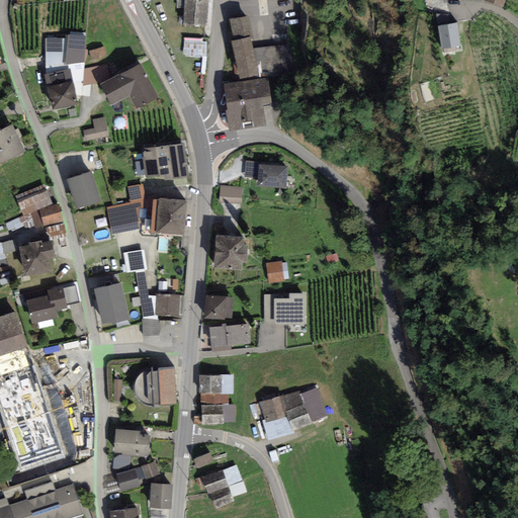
[(206,0),(184,0),(183,23),(205,25),(206,0)]
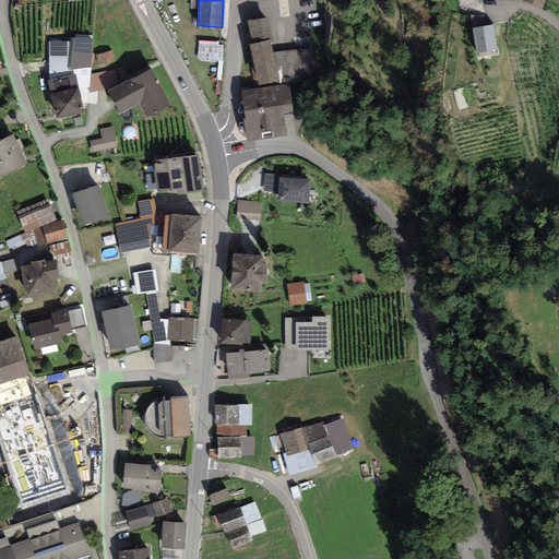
[(252,42),(250,42),(259,80),(278,75),(270,37),(273,36),(268,14),(247,20),(252,42)]
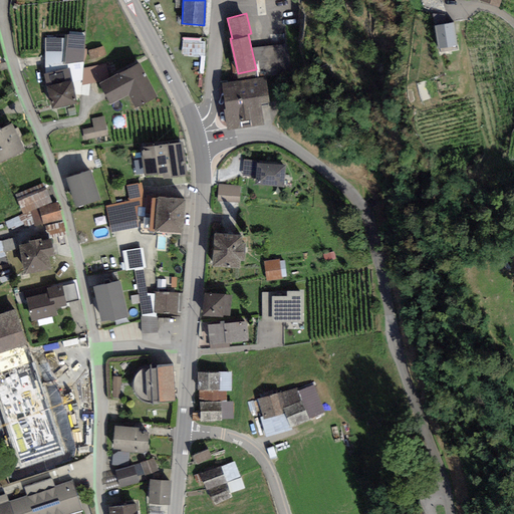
[(455,21),(436,24),(438,46),(457,43),(455,21)]
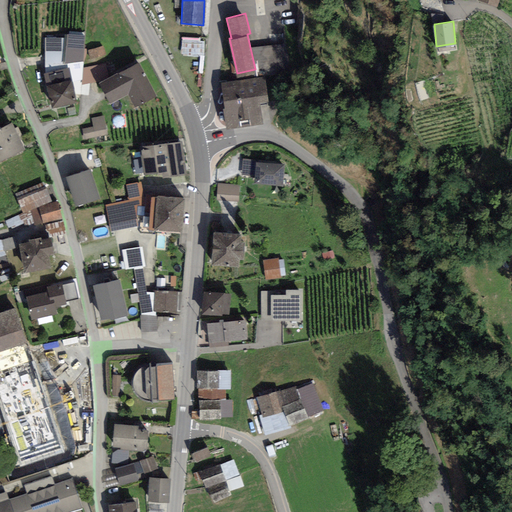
[(66,38),(45,39),(46,71),(43,72),(46,85),(69,79),(75,101),(80,95),(88,95),(90,83),(99,81),(113,74),(107,62),(83,67),(84,34),(67,32),(66,38)]
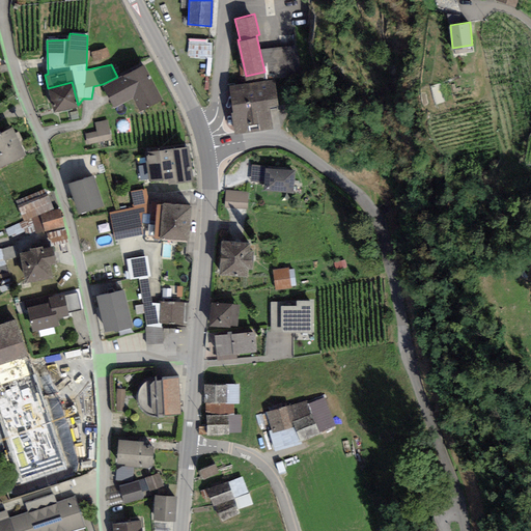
[(213,55),(214,37),(190,37),(189,55),(213,55)]
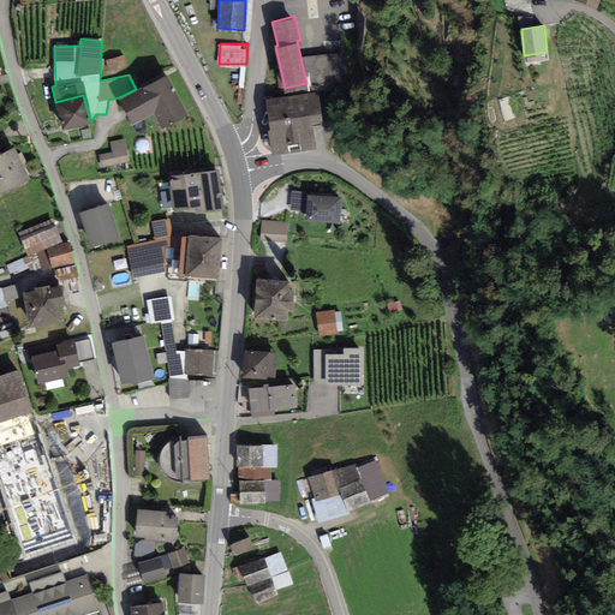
[(308,53),(309,87),(347,84),(345,51),(308,53)]
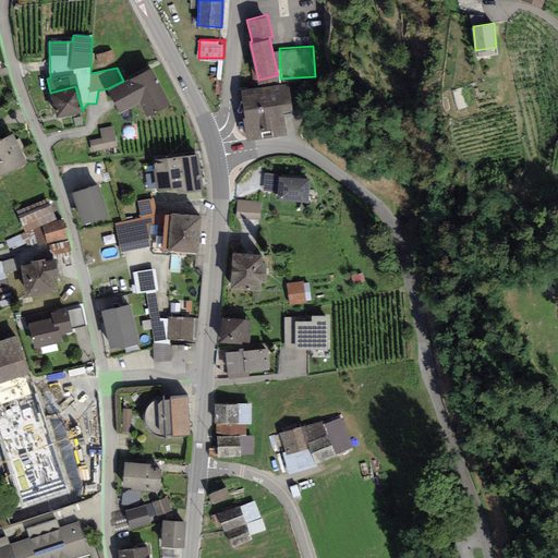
[(113,49),(96,53),(99,63),(117,60),(113,49)]
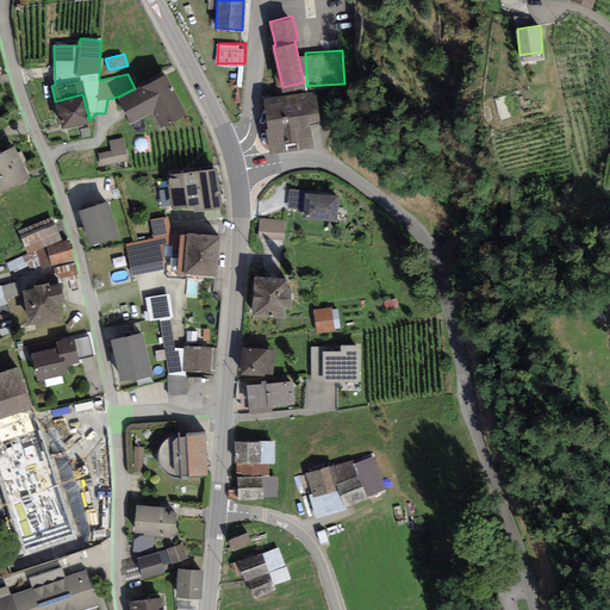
[(111,69),(112,75),(128,72),(126,66),(111,69)]
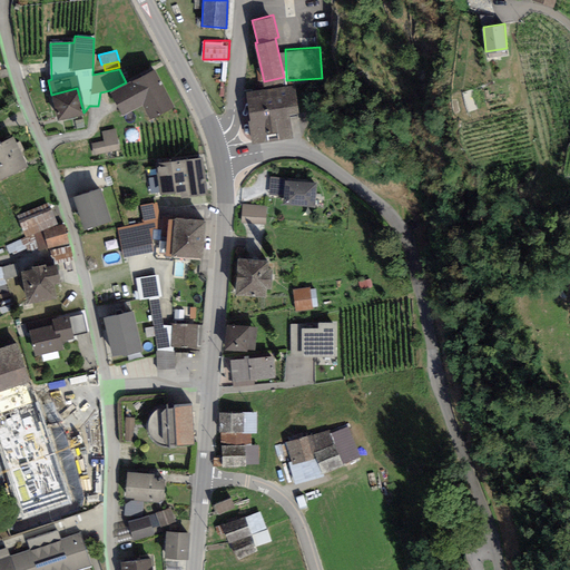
[(126,82),(110,90),(123,112),(143,102),(150,117),(174,104),(154,67),(126,82)]
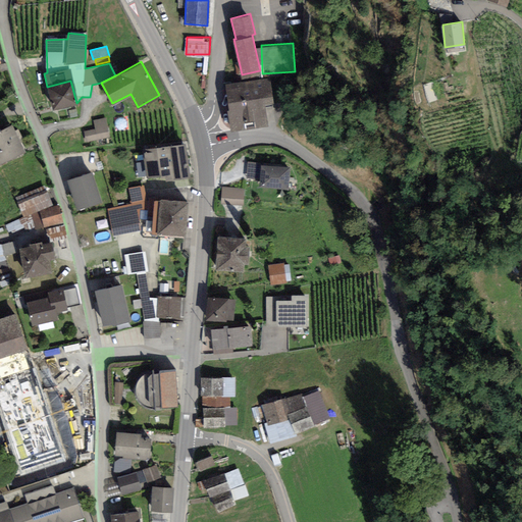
[(270,75),(223,84),(230,129),(268,123),(265,103),(274,101),(270,75)]
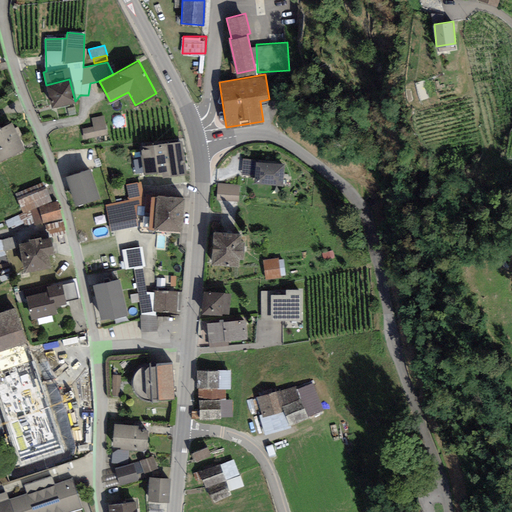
[(69,79),(46,85),(52,107),(75,101),(69,79)]
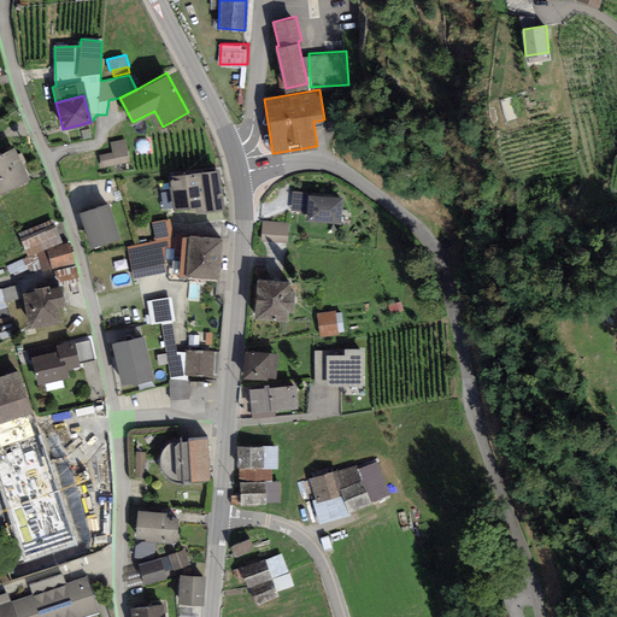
[(110,154),(99,157),(101,166),(128,162),(123,139),(107,142),(110,154)]
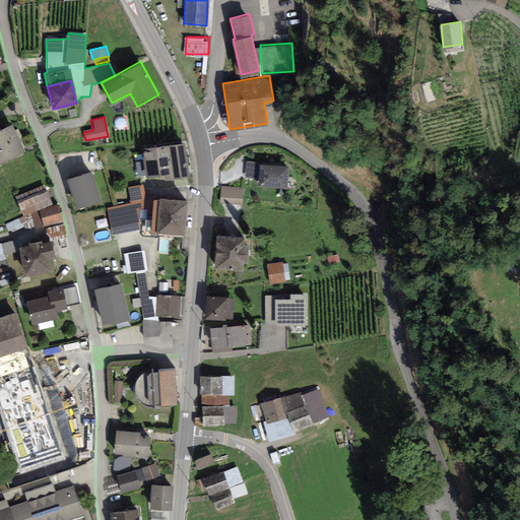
[(13,123),(0,129),(0,163),(27,149),(13,123)]
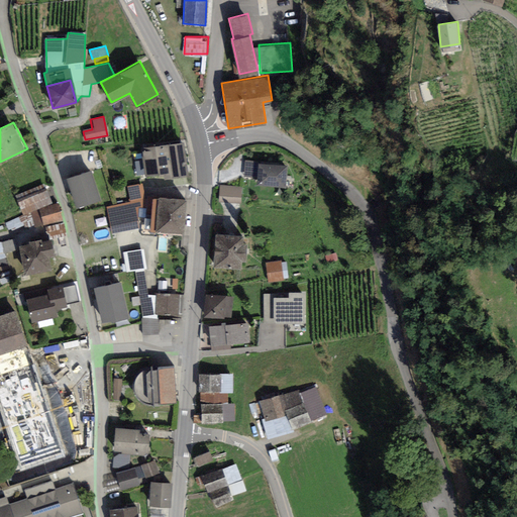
[(141,146),(144,175),(159,173),(160,175),(165,175),(165,179),(188,174),(183,140),(141,146)]
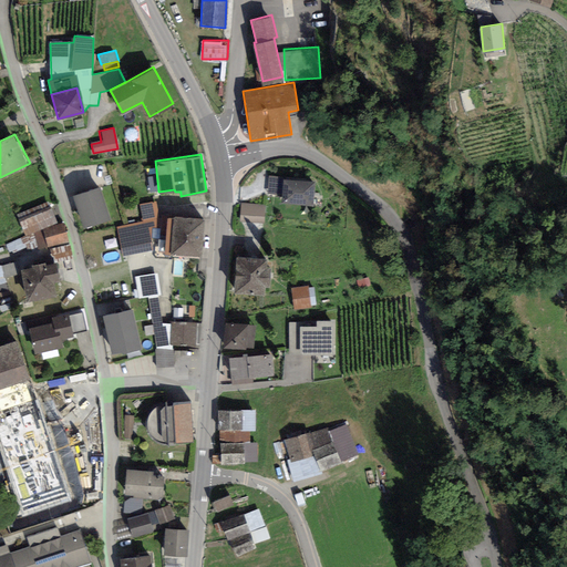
[(313,181),(282,177),(280,199),(311,202),(313,181)]
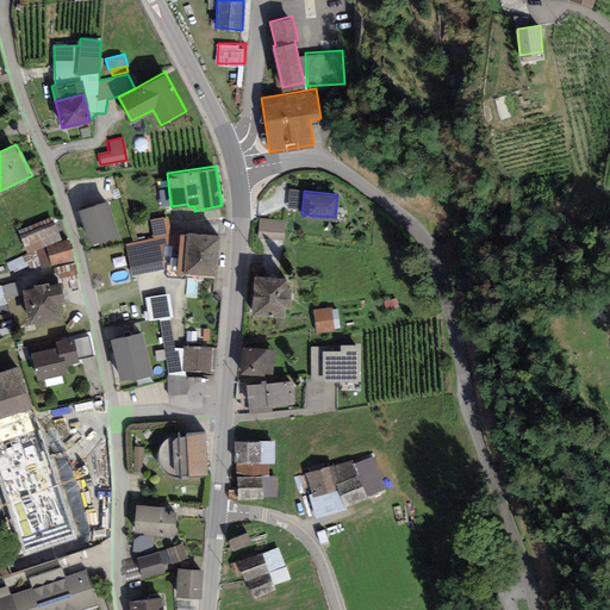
[(107,200),(80,209),(91,243),(118,235),(107,200)]
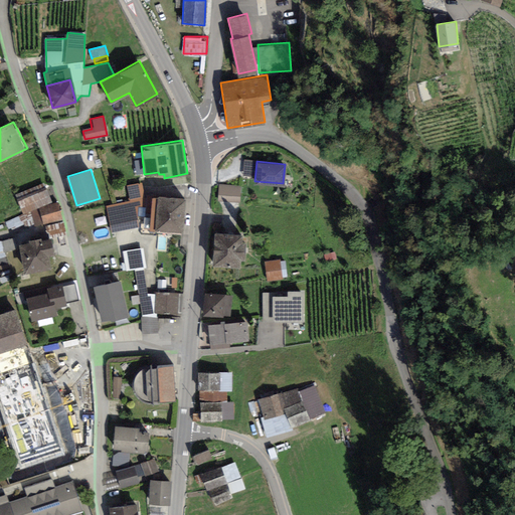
[(44,182),(14,194),(22,213),(52,200),(44,182)]
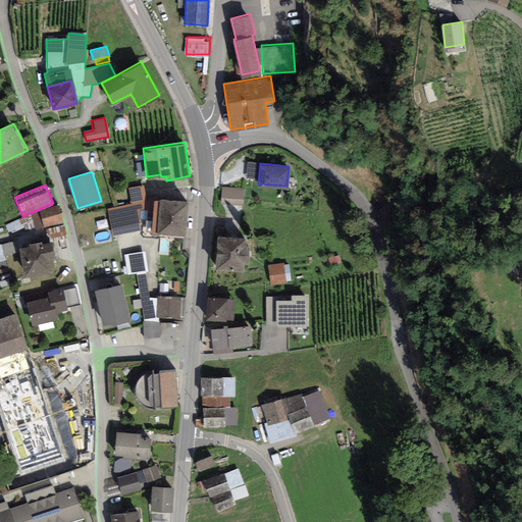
[(132,204),(106,208),(111,236),(142,230),(140,223),(151,221),(144,185),(128,188),(132,204)]
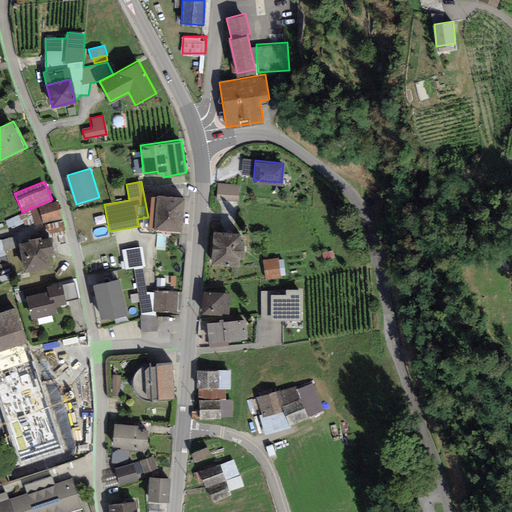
[(240,186),(218,184),(217,200),(239,201),(240,186)]
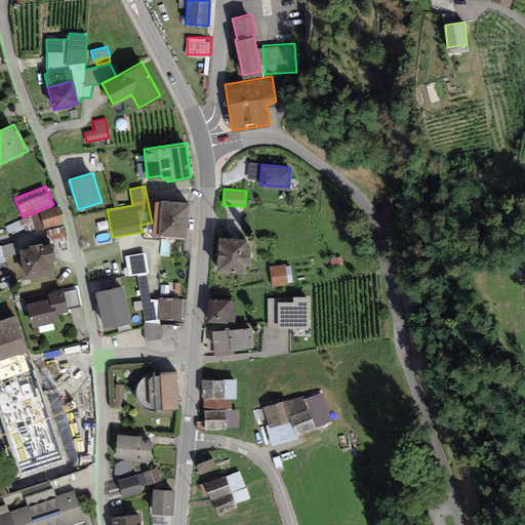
[(190,202),(161,200),(158,233),(187,235),(190,202)]
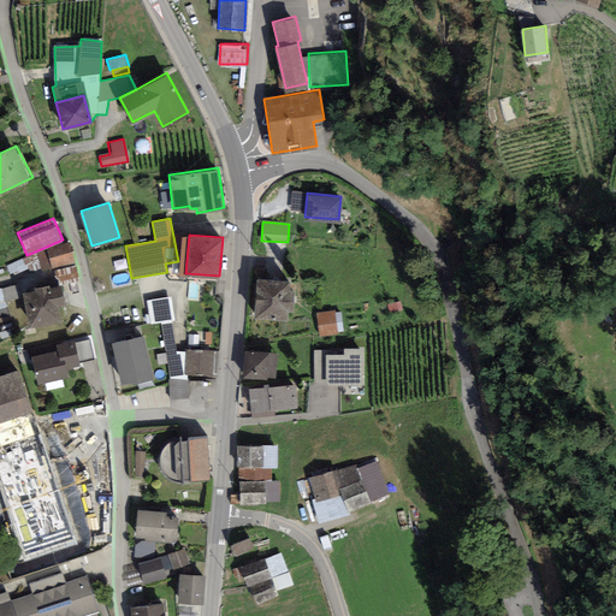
[(69,242),(46,248),(51,267),(73,261),(69,242)]
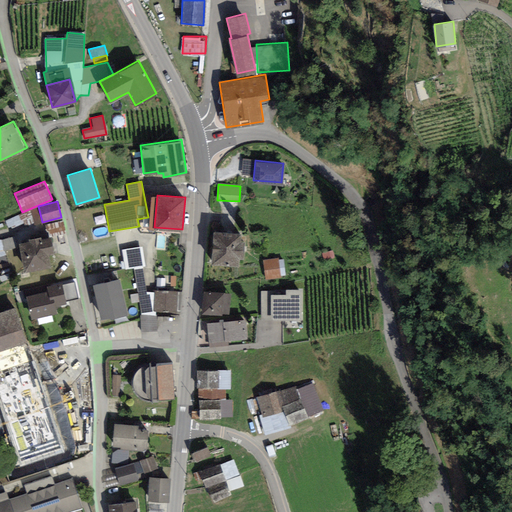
[(62,221),(45,224),(48,236),(64,233),(62,221)]
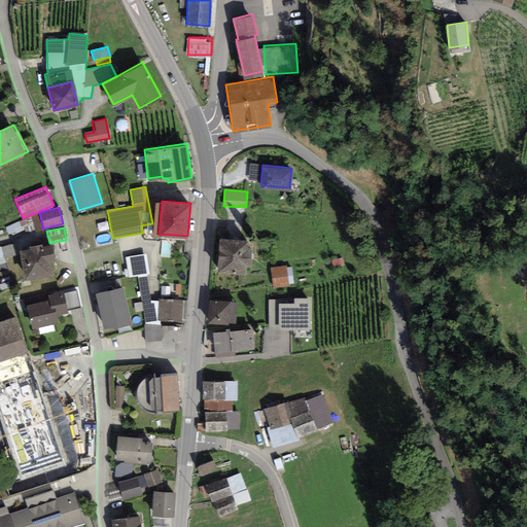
[(252,240),(219,238),(217,270),(246,272),(246,265),(251,265),(252,240)]
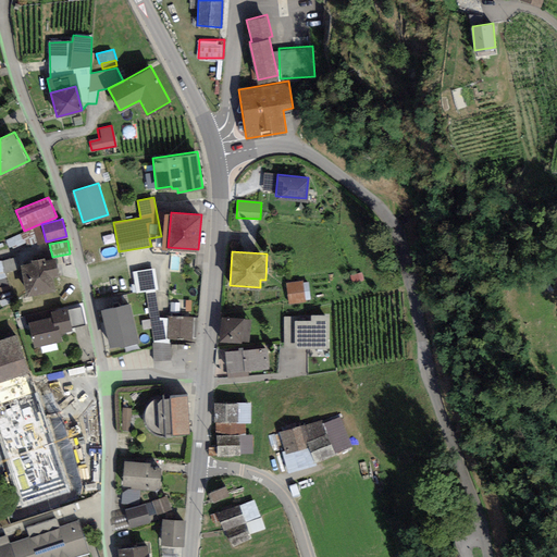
[(0,277),(8,275),(7,271),(20,268),(16,255),(0,259),(0,277)]
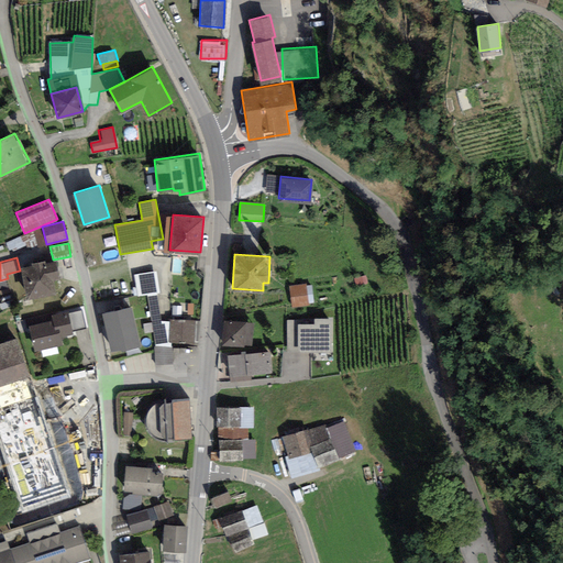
[(55,261),(21,268),(28,298),(56,293),(53,279),(58,278),(55,261)]
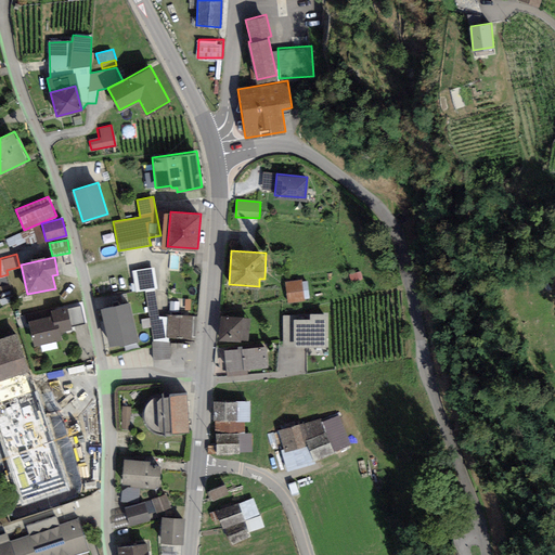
[(288,300),(310,299),(309,278),(287,279),(288,300)]
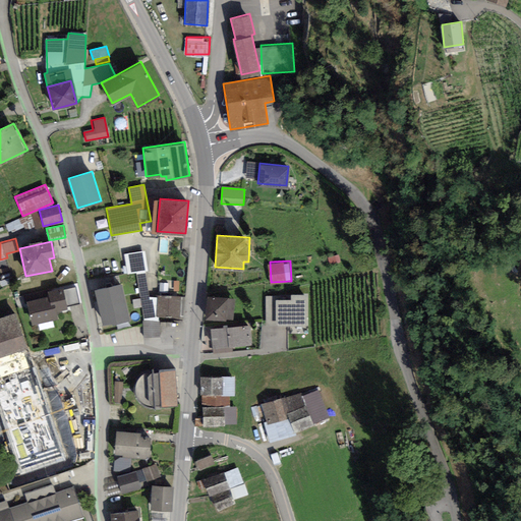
[(103,286),(121,282),(119,274),(101,278),(103,286)]
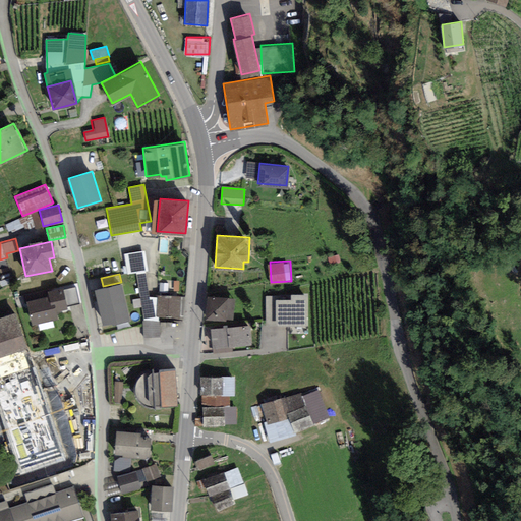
[(123,283),(96,289),(104,325),(131,319),(123,283)]
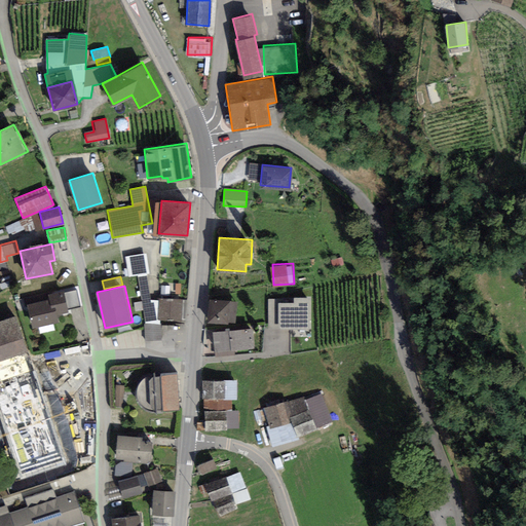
[(49,300),(29,304),(34,328),(60,322),(58,316),(67,314),(62,291),(48,293),(49,300)]
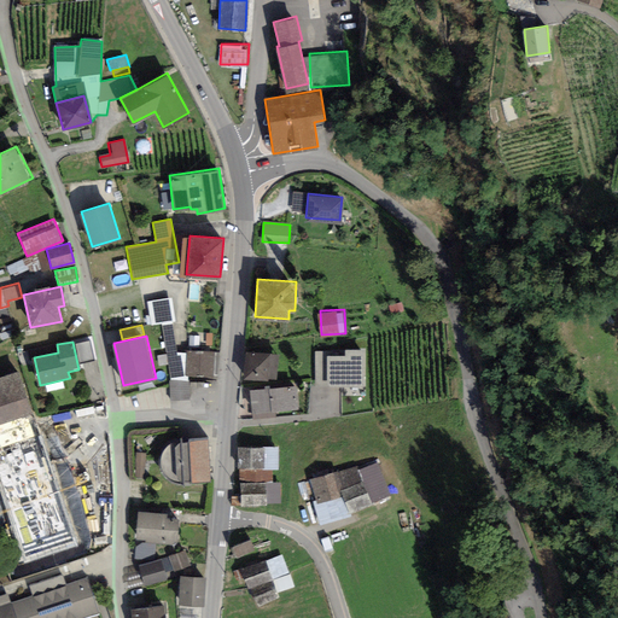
[(216,351),(187,349),(186,375),(215,377),(216,351)]
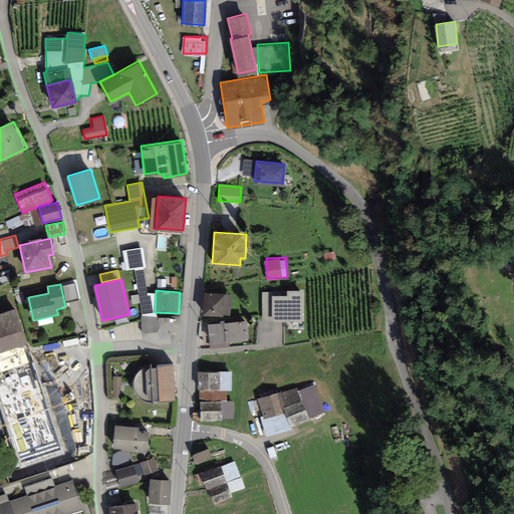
[(232,293),(205,290),(202,313),(223,315),(222,312),(230,313),(232,293)]
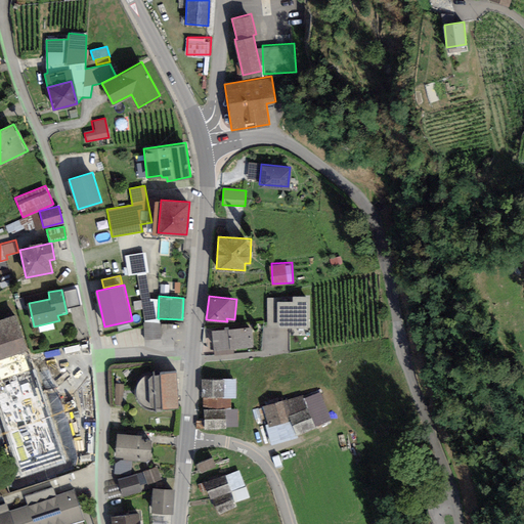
[(309,296),(267,297),(267,329),(310,328),(309,296)]
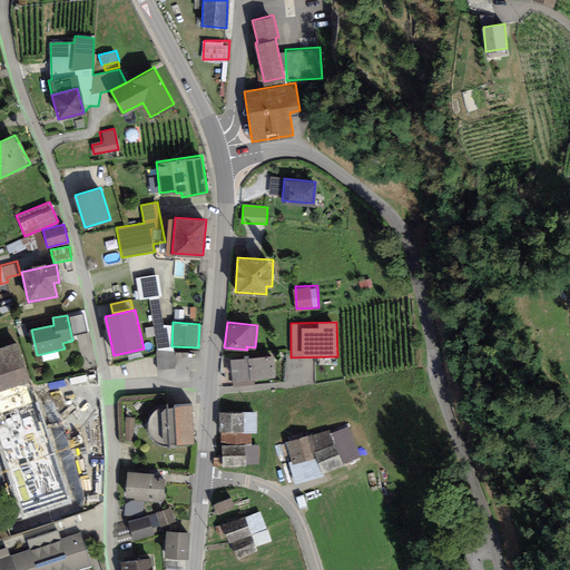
[(0,389),(2,389),(16,428),(42,419),(17,341),(0,346),(0,389)]
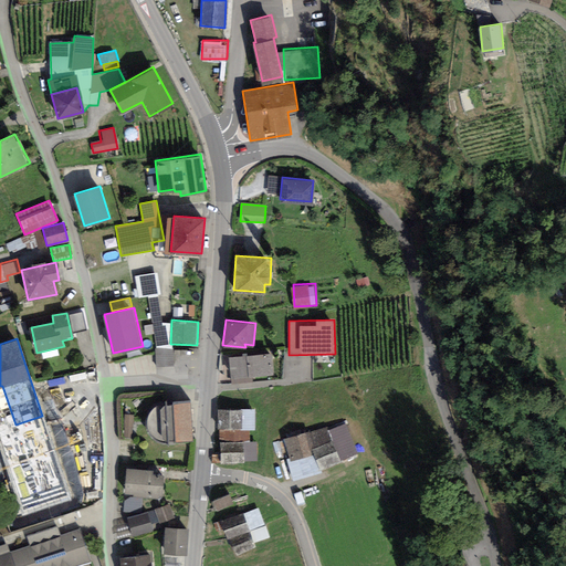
[(271,352),(229,356),(231,376),(273,371),(271,352)]
